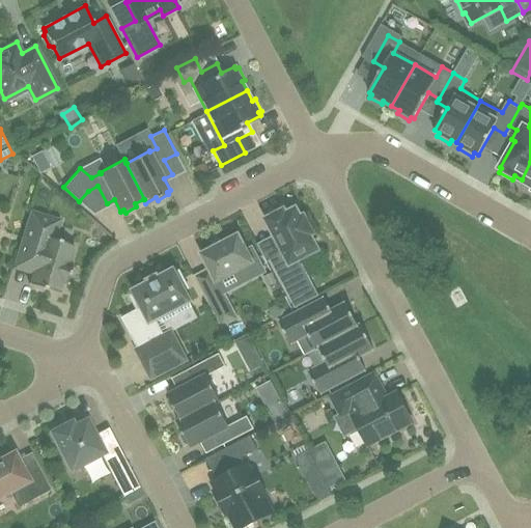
[(530,162),(522,179),(530,185),(530,187),(530,190),(530,162)]
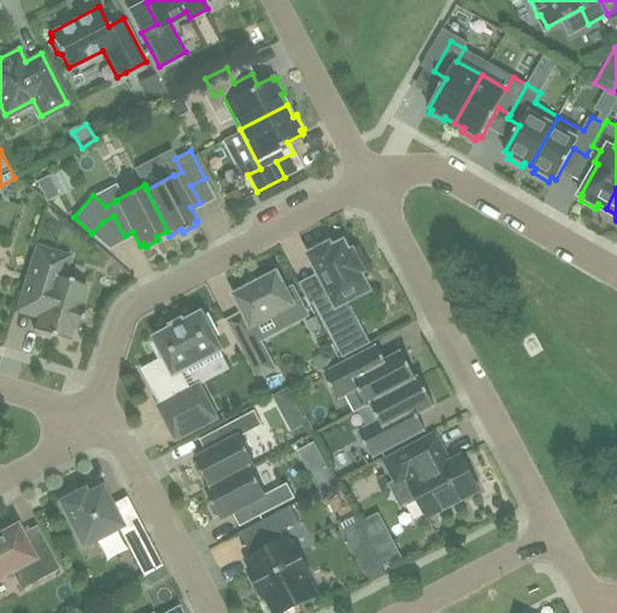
[(327,295),(315,301),(330,331),(357,317),(348,300),(369,289),(360,272),(364,270),(353,251),(350,252),(345,242),(333,248),(330,243),(328,245),(325,241),(311,248),(313,253),(311,254),(329,288),(324,290),(327,295)]
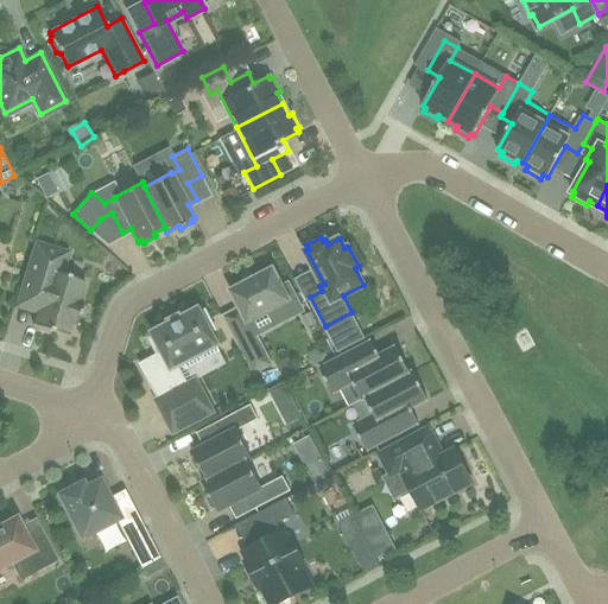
[(69,250),(48,243),(36,240),(14,305),(37,312),(33,324),(69,335),(73,322),(76,324),(83,300),(80,299),(86,280),(62,273),(69,250)]
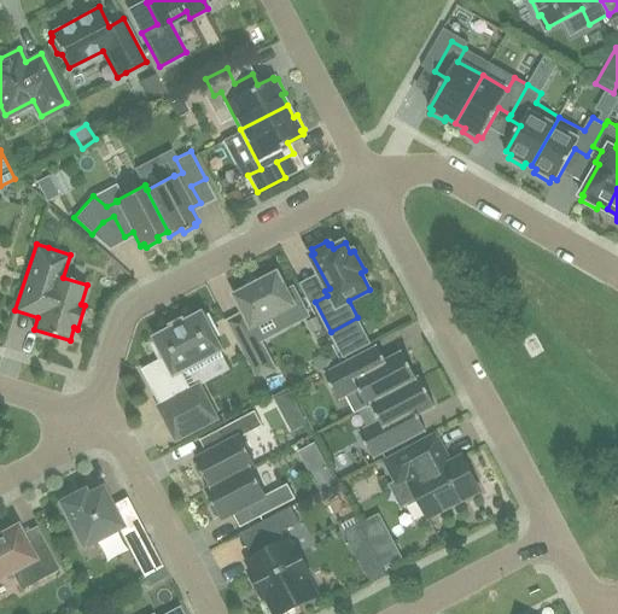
[(235,294),(245,314),(252,327),(254,326),(278,314),(285,327),(309,315),(293,286),(287,290),(278,272),(260,281),(249,287),(235,294)]
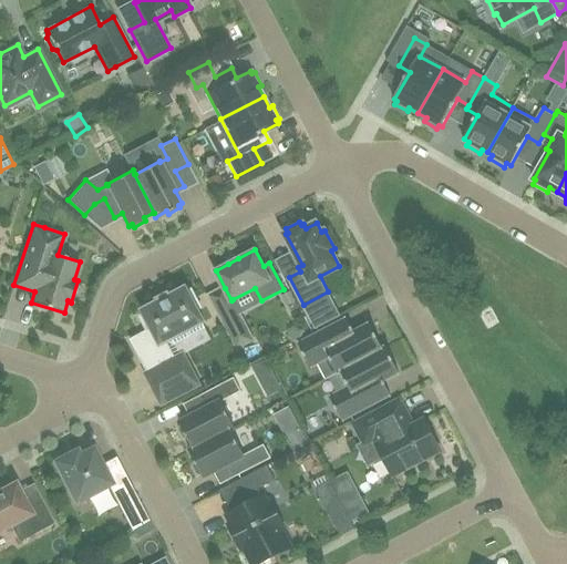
[(167,341),(204,322),(205,321),(198,308),(203,307),(193,288),(188,290),(186,285),(169,294),(168,293),(157,298),(158,299),(142,308),(144,313),(141,315),(147,329),(131,338),(148,371),(146,372),(163,404),(200,385),(184,352),(175,357),(167,341)]
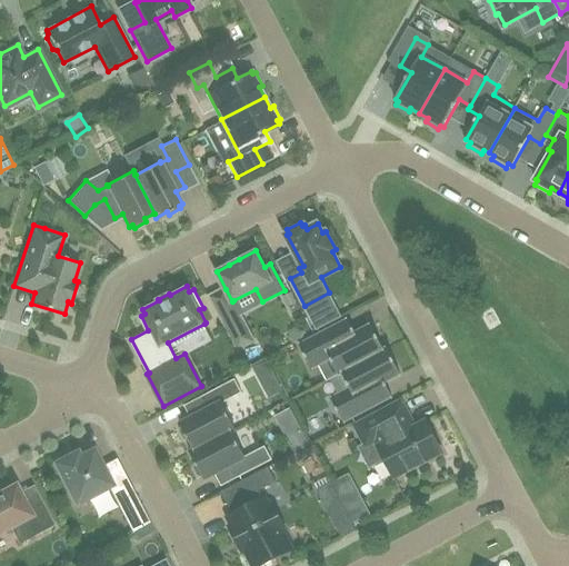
[(238,308),(233,300),(232,301),(226,289),(211,297),(222,316),(239,348),(255,339),(240,313),(238,308)]
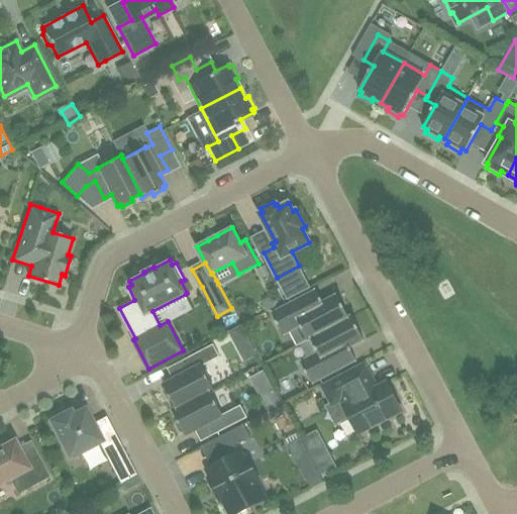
[(349,316),(337,294),(323,301),(316,289),(272,312),(284,333),(301,324),(308,338),(351,315),(349,316)]
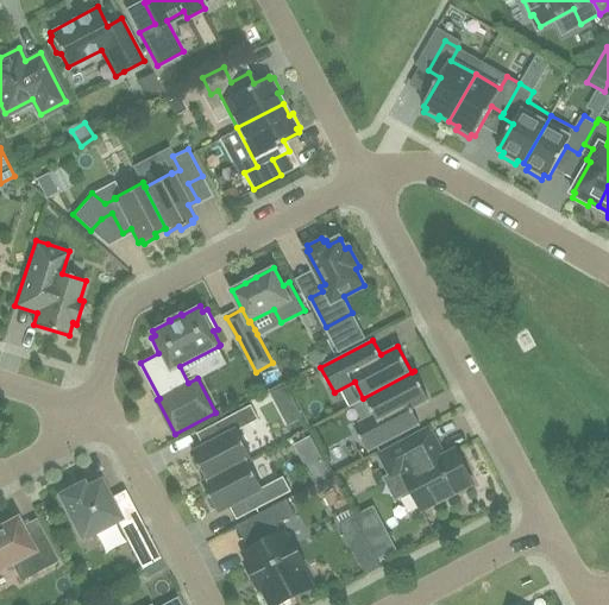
[(414,371),(363,398),(364,399),(366,398),(375,414),(355,424),(368,449),(420,422),(412,408),(429,398),(414,371)]
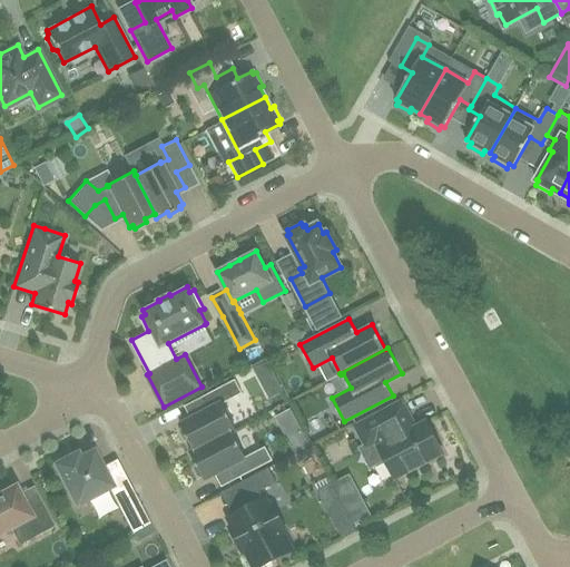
[(277,358),(258,364),(271,399),(290,393),(277,358)]
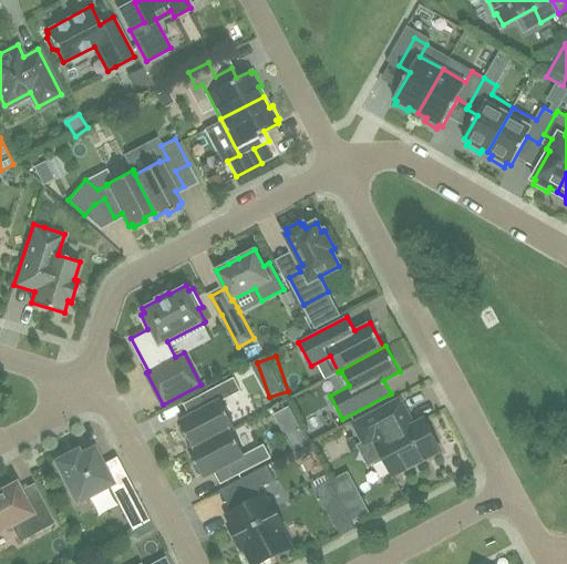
[(189,449),(189,450),(235,426),(222,400),(241,390),(235,377),(203,393),(208,406),(179,421),(182,424),(179,428),(184,436),(188,437),(194,447),(189,449)]
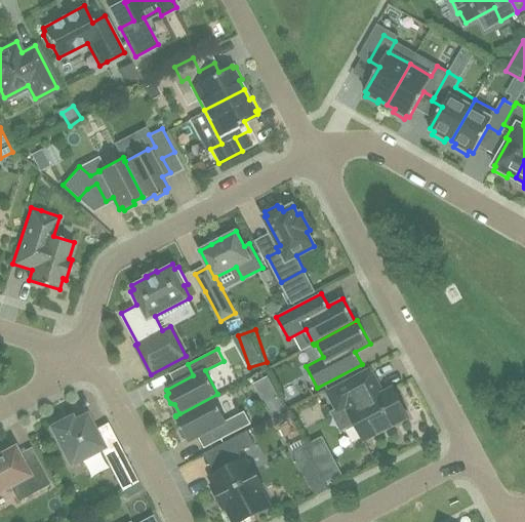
[(382,393),(378,384),(370,369),(328,391),(338,409),(347,405),(364,439),(407,415),(402,405),(403,402),(398,393),(395,392),(393,388),(382,393)]
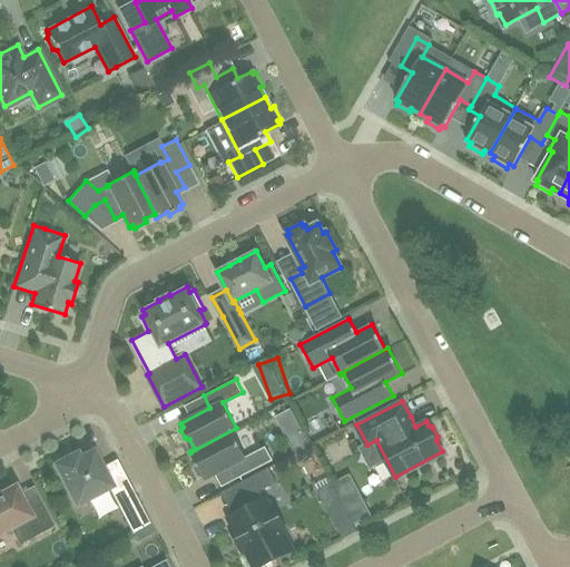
[(236,428),(190,452),(196,463),(195,467),(199,475),(203,476),(205,479),(234,463),(241,476),(273,459),(266,446),(246,456),(233,431),(236,429),(236,428)]
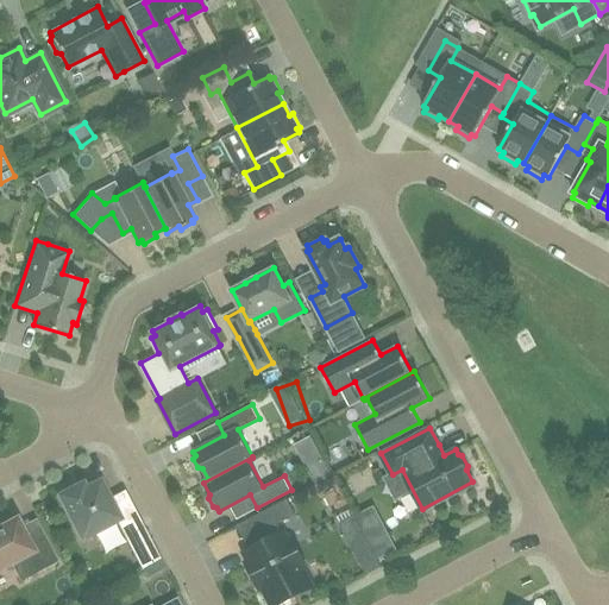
[(121,528),(140,518),(125,489),(108,497),(99,480),(85,487),(82,481),(76,485),(75,480),(61,487),(63,492),(58,495),(81,537),(118,518),(121,528)]
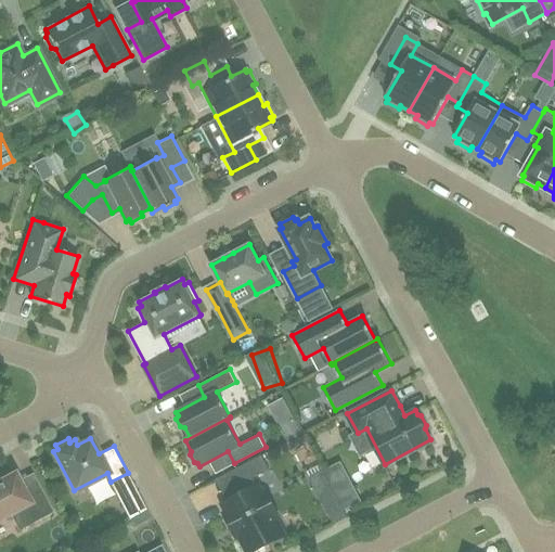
[(241,484),(254,476),(262,472),(255,458),(233,470),(241,484)]
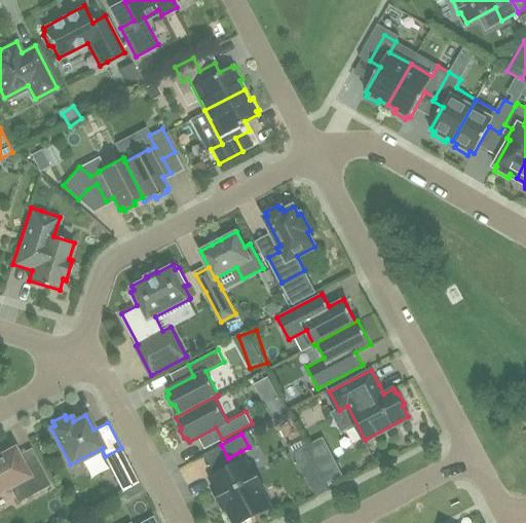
[(0,490),(21,480),(28,495),(50,484),(39,463),(26,470),(13,446),(0,453),(0,490)]
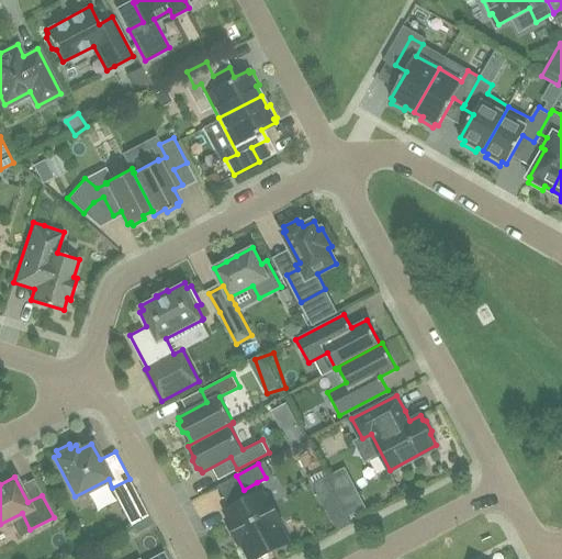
[(253,558),(255,558),(282,545),(288,541),(278,522),(281,520),(270,498),(260,503),(255,493),(226,509),(231,518),(227,521),(239,543),(243,540),(253,558)]
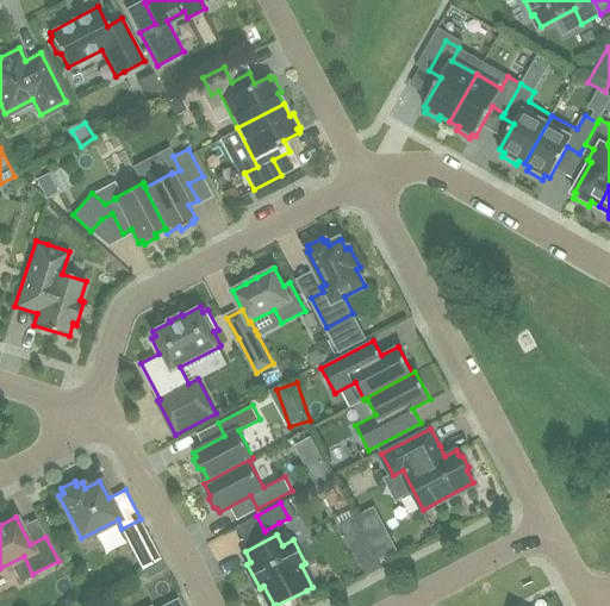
[(367,537),(353,544),(368,574),(383,567),(367,537)]
